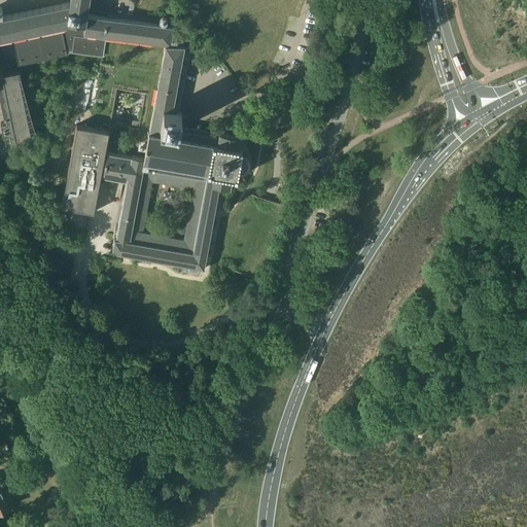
[(0,96),(4,119),(6,118),(7,120),(1,123),(4,136),(10,135),(11,144),(16,143),(16,141),(34,137),(49,134),(50,125),(29,121),(19,74),(18,71),(21,70),(3,73),(1,66),(0,65),(0,37),(12,35),(19,65),(67,55),(67,51),(103,57),(106,36),(166,44),(171,45),(172,39),(174,27),(167,26),(167,23),(168,20),(166,18),(163,16),(160,19),(160,21),(160,22),(160,25),(130,20),(88,13),(90,0),(70,0),(70,2),(3,15),(2,12),(3,11),(2,8),(0,6),(0,96)]
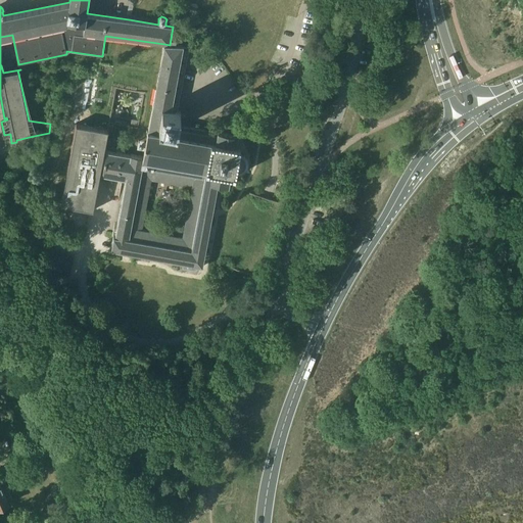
[(131,154),(130,155),(106,150),(106,151),(104,164),(102,175),(126,180),(115,232),(115,236),(113,235),(111,249),(137,254),(149,256),(181,263),(183,263),(183,268),(196,270),(198,266),(200,267),(202,267),(214,208),(214,206),(217,190),(218,185),(229,187),(231,176),(235,177),(236,173),(240,172),(244,171),(247,168),(248,164),(248,162),(248,159),(247,157),(246,154),(243,152),(240,151),(241,147),(237,146),(239,135),(218,131),(218,132),(179,125),(179,121),(181,111),(172,108),(178,74),(184,45),(176,45),(177,39),(171,39),(170,45),(164,44),(160,63),(158,74),(155,94),(146,141),(139,140),(138,147),(145,148),(143,156),(131,154)]
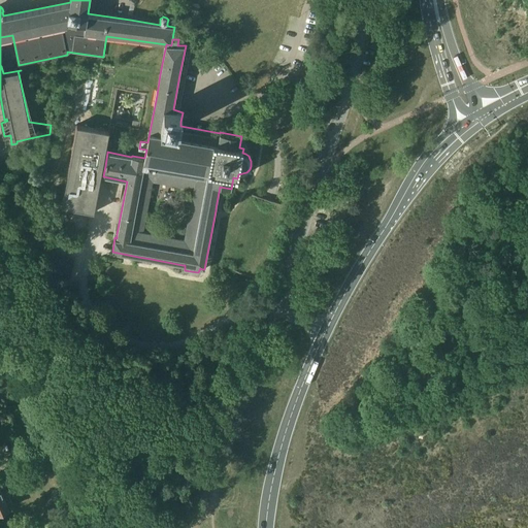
[(157,95),(160,74),(102,64),(91,127),(77,125),(62,205),(71,207),(95,211),(103,166),(105,166),(107,153),(105,153),(107,143),(114,145),(117,133),(131,136),(132,133),(143,135),(152,94),(157,95)]
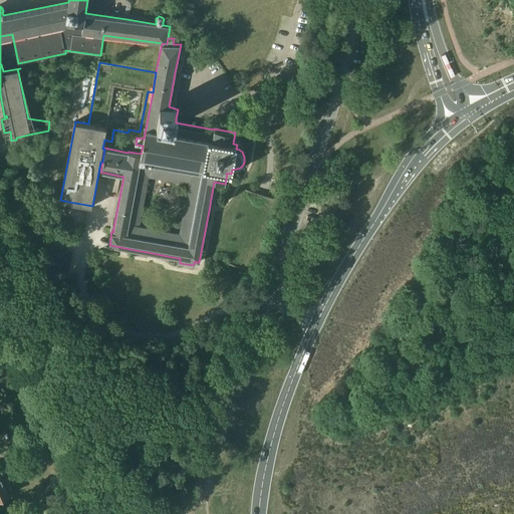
[(71,238),(72,232),(61,230),(59,236),(71,238)]
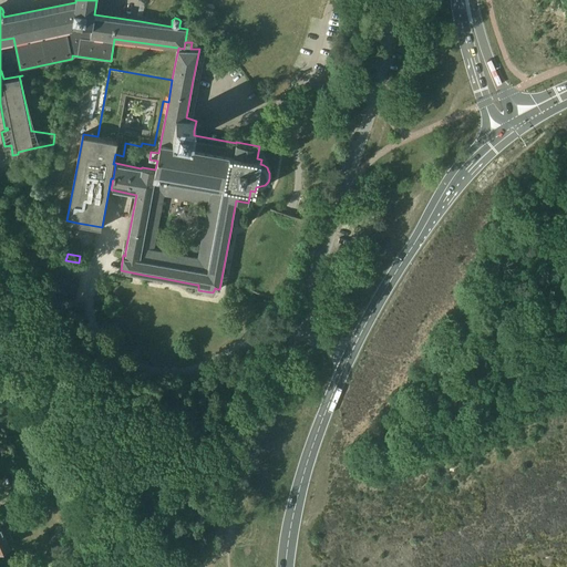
[(27,466),(17,472),(23,485),(33,481),(27,466)]
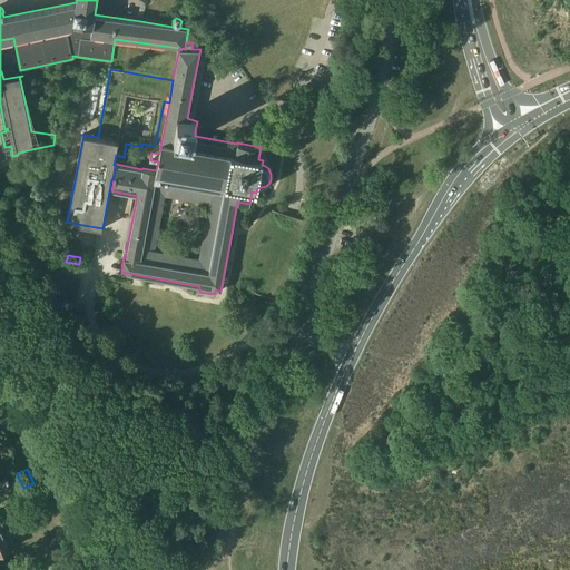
[(52,477),(39,482),(36,484),(41,498),(58,490),(52,477)]
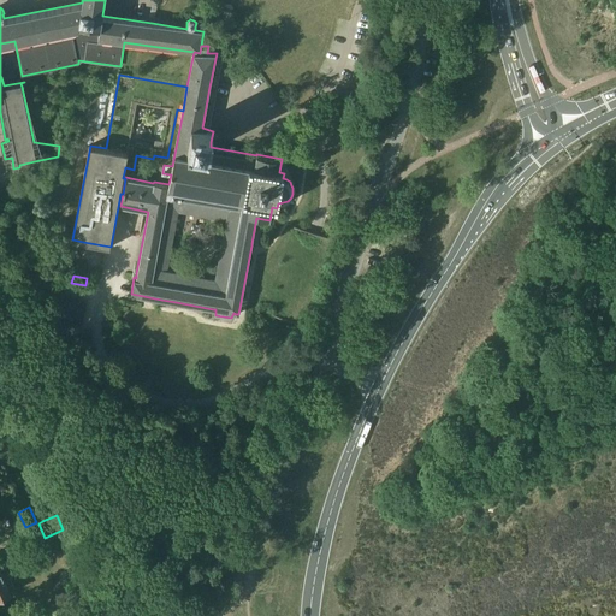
[(43,563),(53,560),(48,544),(37,549),(43,563)]
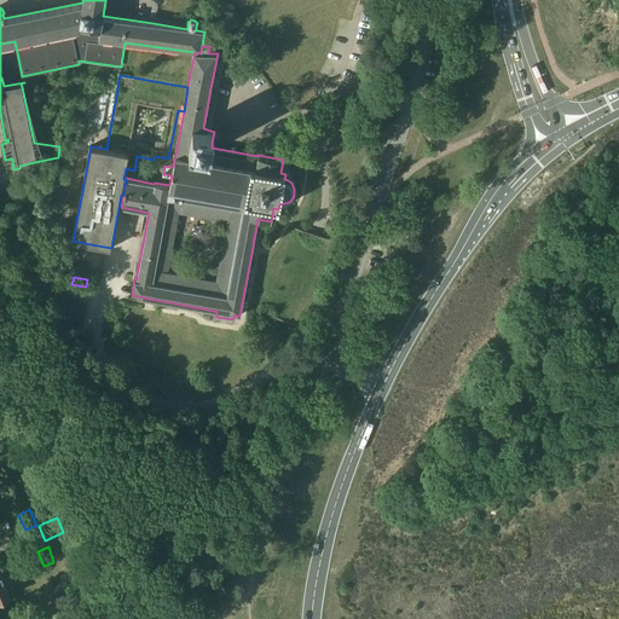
[(10,593),(15,590),(3,562),(0,562),(0,597),(10,594),(10,593)]
